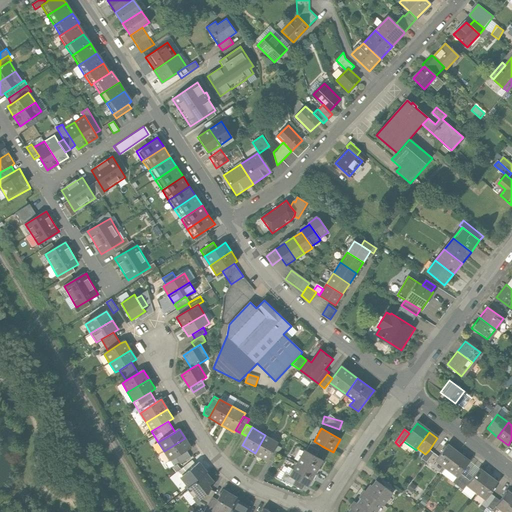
[(278,442),(265,435),(255,453),(267,460),(268,459),(273,450),(278,442)]
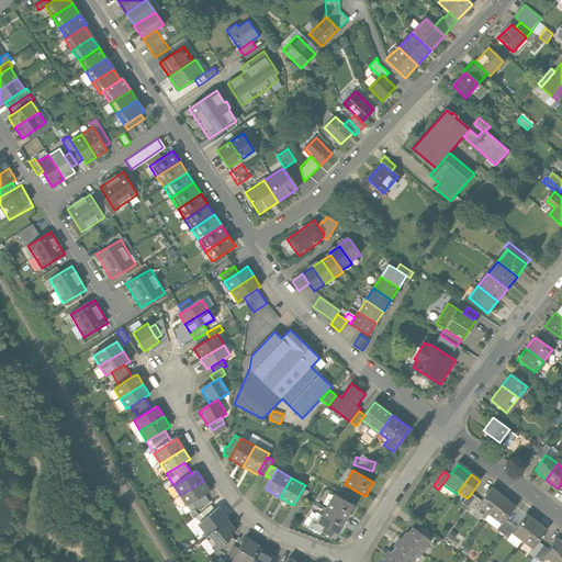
[(210,491),(203,481),(180,495),(186,505),(192,502),(204,494),(210,491)]
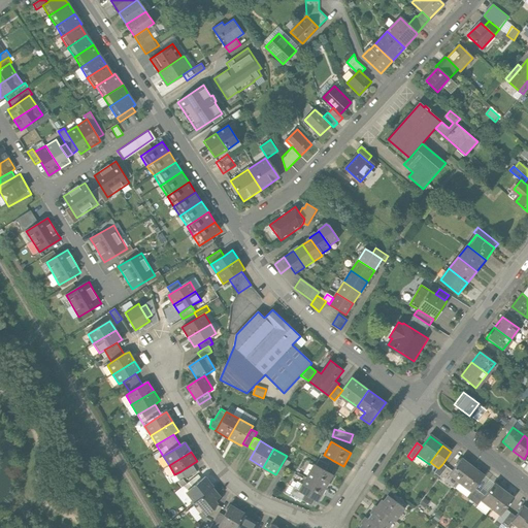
[(329,465),(332,460),(324,455),(322,454),(319,459),(329,465)]
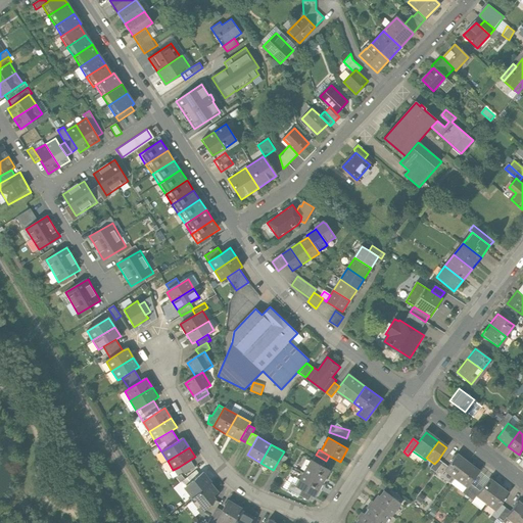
[(443,472),(455,480),(467,464),(456,456),(447,467),(443,472)]
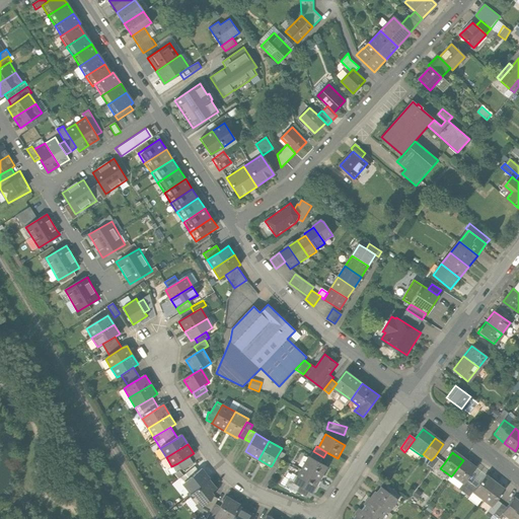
[(193,463),(189,456),(177,463),(182,470),(193,463)]
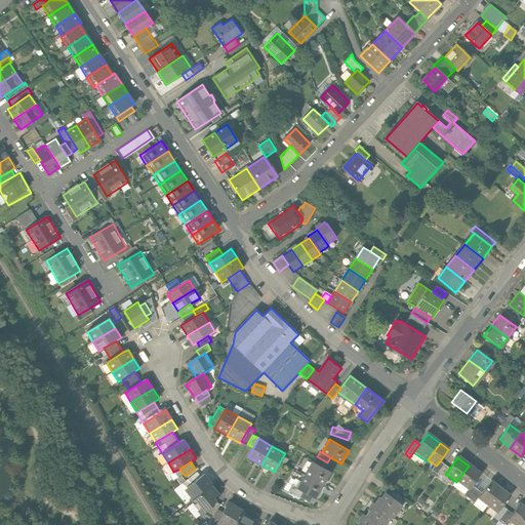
[(285,465),(280,461),(275,471),(280,474),(285,465)]
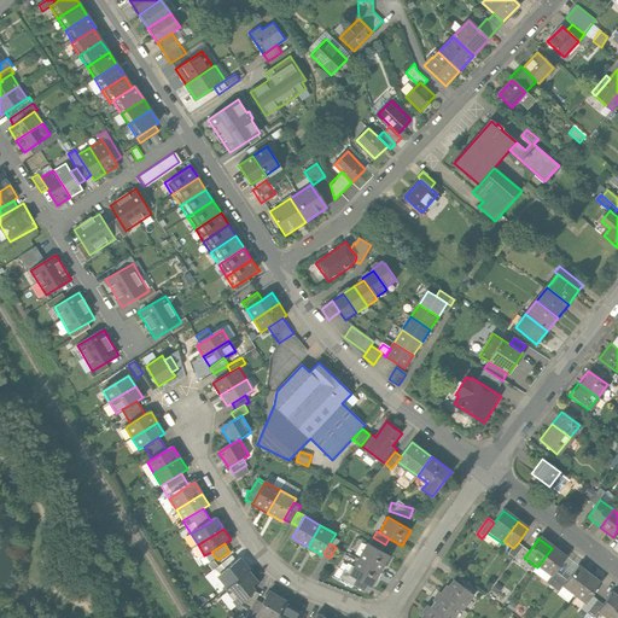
[(508,555),(513,559),(523,547),(518,543),(513,548),(508,555)]
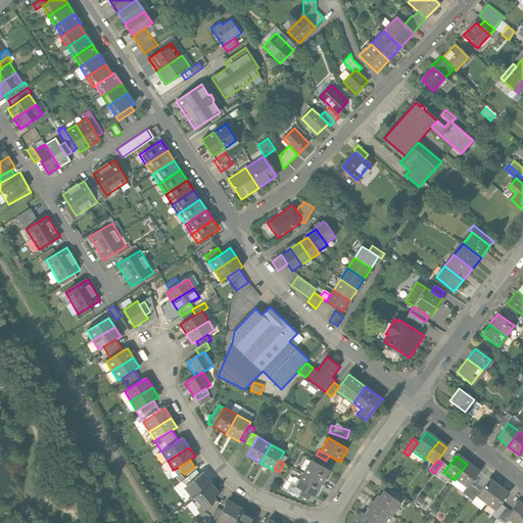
[(312,461),(303,474),(323,484),(330,471),(312,461)]
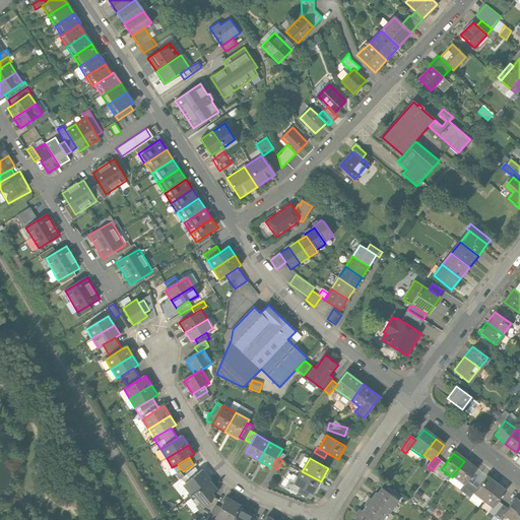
[(445,464),(440,460),(432,470),(437,474),(441,469),(445,464)]
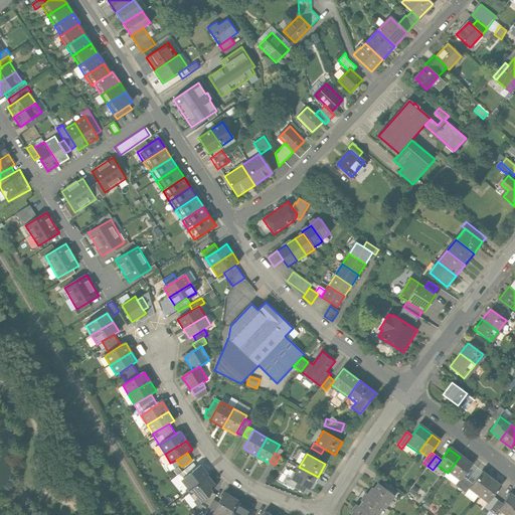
[(471,465),(460,457),(448,473),(459,481),(462,477),(471,465)]
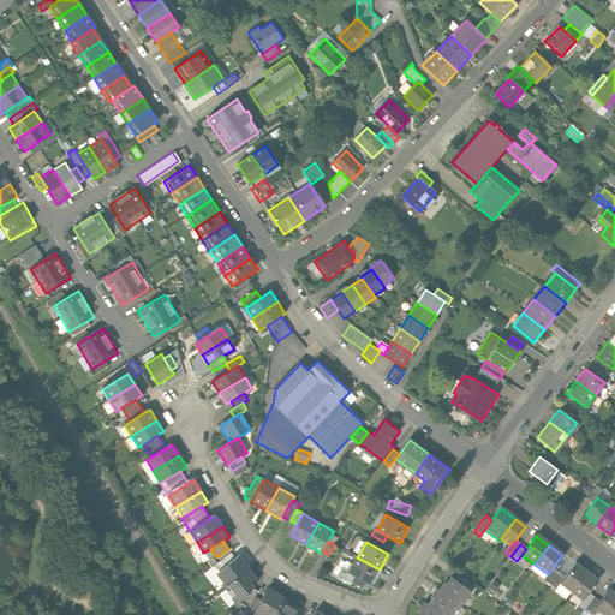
[(213,566),(218,572),(234,559),(231,553),(213,566)]
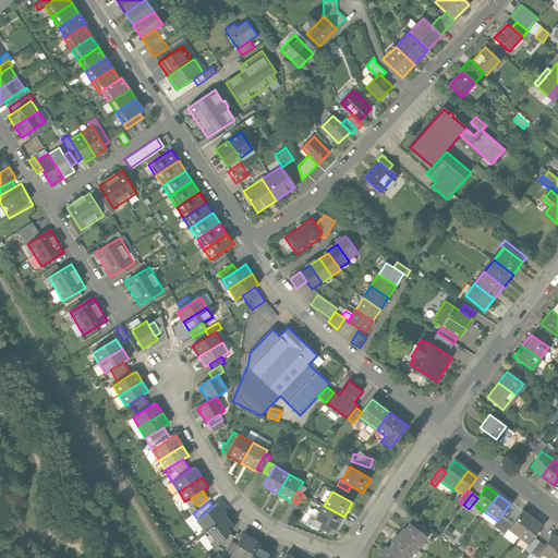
[(204,531),(223,516),(226,514),(217,504),(213,507),(197,519),(195,520),(204,531)]
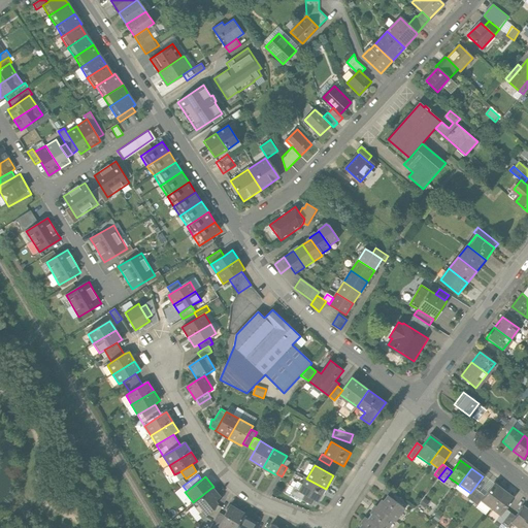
[(318,502),(326,489),(306,479),(300,490),(299,491),(305,495),(318,502)]
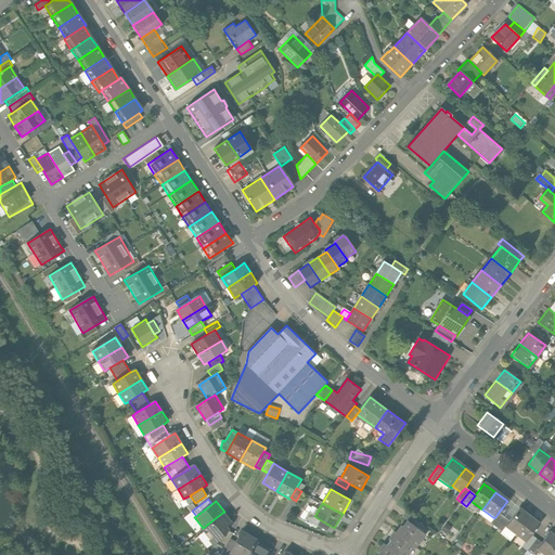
[(315,528),(321,520),(314,516),(315,515),(304,508),(298,518),(315,528)]
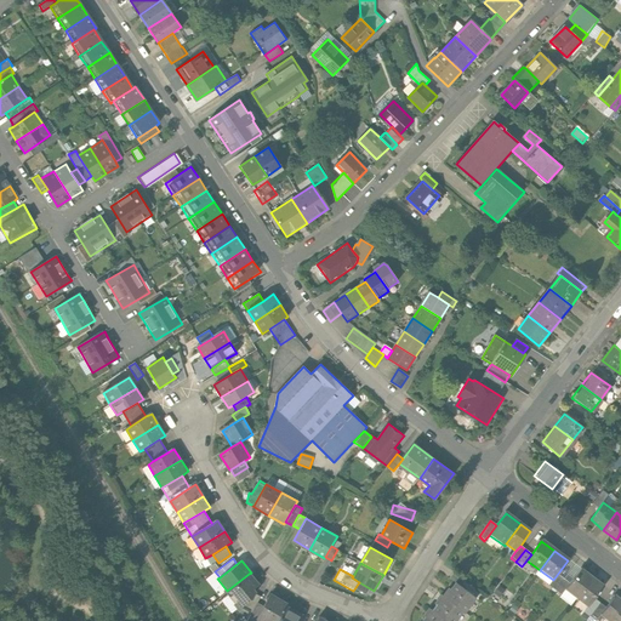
[(564,592),(575,600),(592,579),(580,570),(569,585),(564,592)]
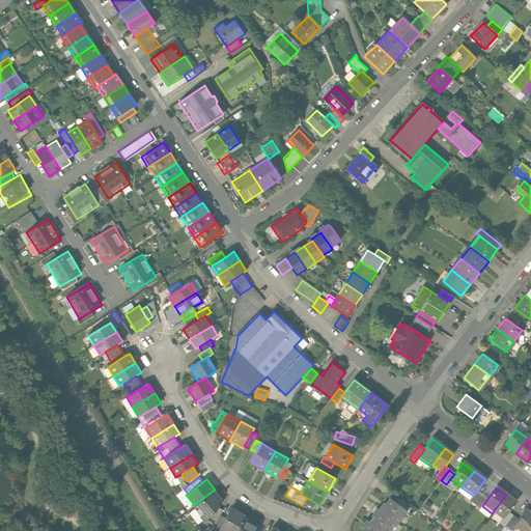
[(384,494),(390,499),(394,502),(398,497),(388,490),(384,494)]
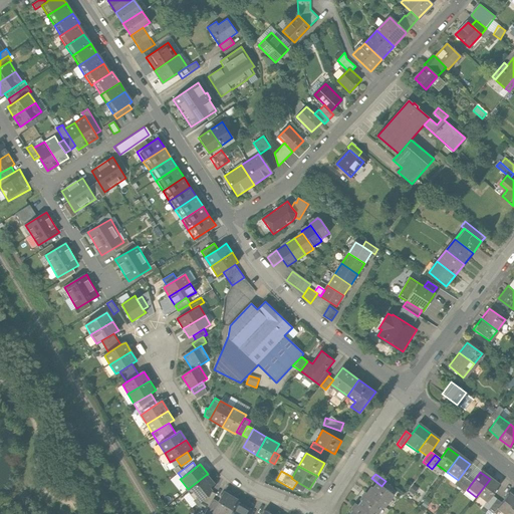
[(213,484),(206,475),(188,489),(187,491),(188,493),(184,496),(189,502),(193,499),(197,504),(198,503),(208,495),(210,491),(208,488),(213,484)]
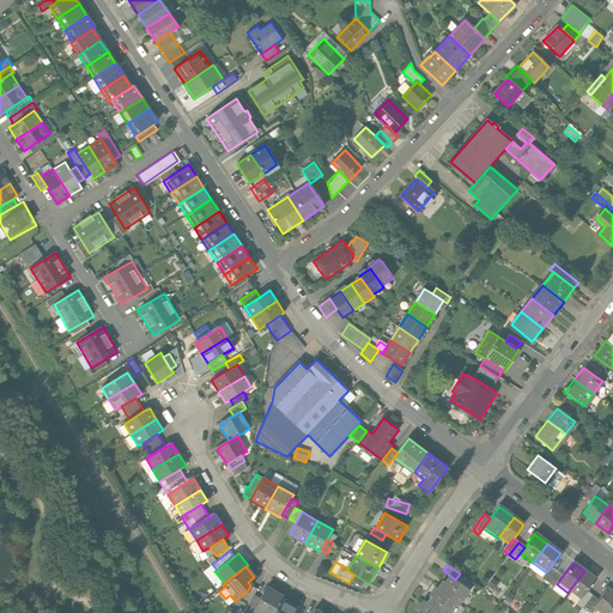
[(541,578),(548,584),(557,572),(550,568),(546,572),(541,578)]
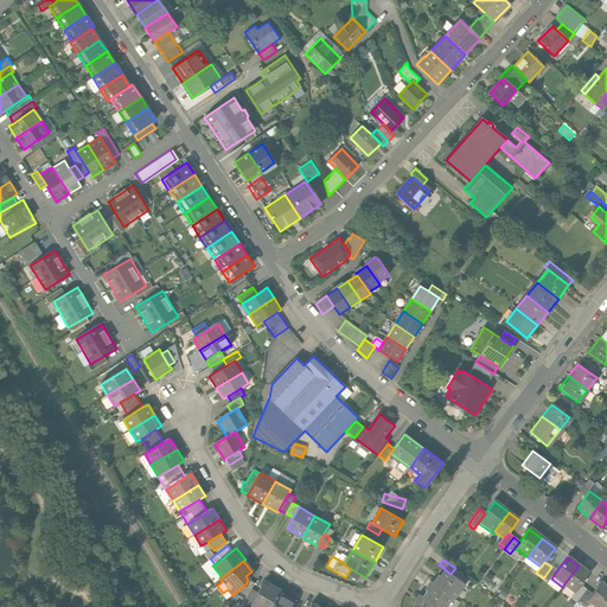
[(589,574),(579,566),(562,587),(574,595),(581,586),(589,574)]
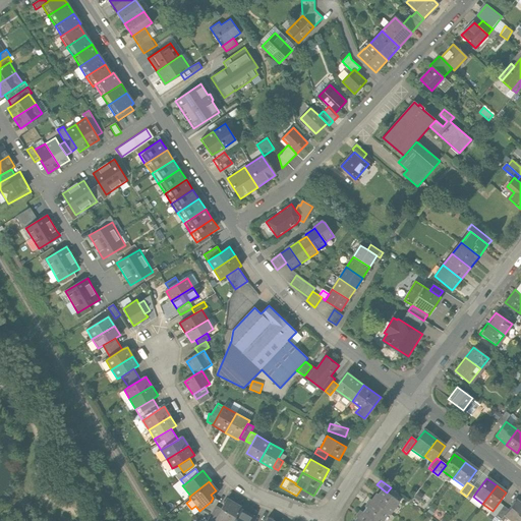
[(477,490),(473,486),(466,497),(471,500),(473,497),(477,490)]
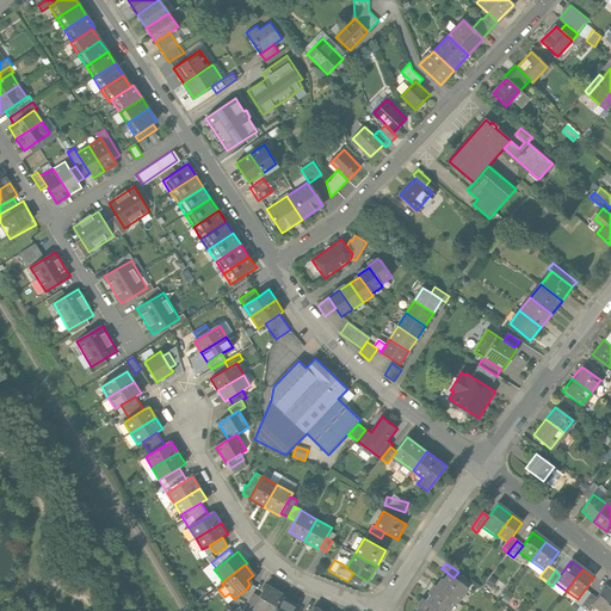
[(442,578),(436,586),(456,602),(457,603),(468,588),(454,578),(449,574),(444,579),(442,578)]
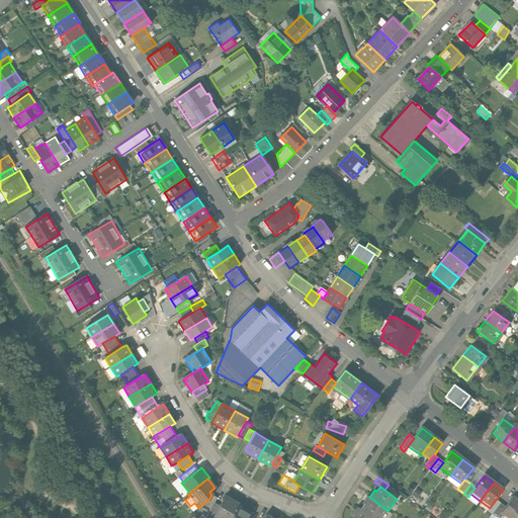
[(420,493),(416,490),(412,495),(416,499),(420,493)]
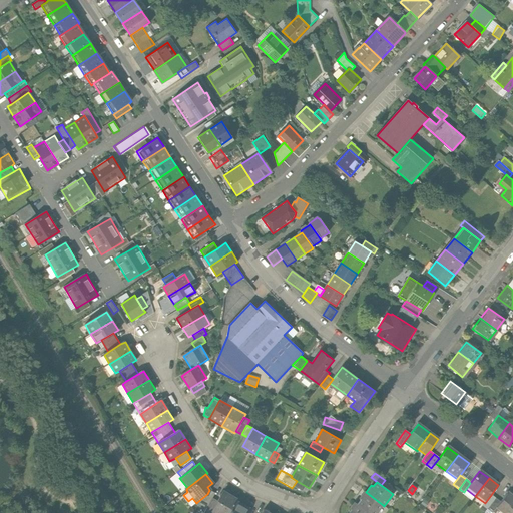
[(197,502),(206,508),(212,499),(214,493),(209,490),(207,494),(197,502)]
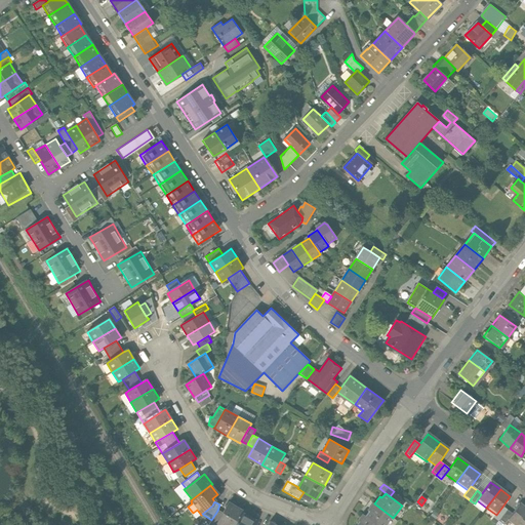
[(217,523),(220,524),(235,524),(242,513),(243,511),(229,502),(223,514),(217,523)]
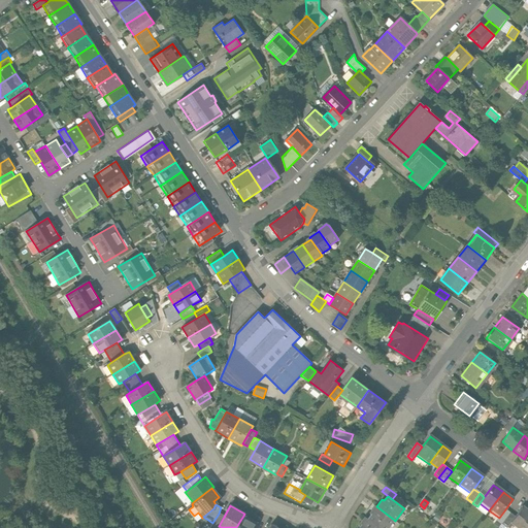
[(371,514),(367,519),(378,527),(387,527),(394,520),(376,506),(375,505),(369,513),(371,514)]
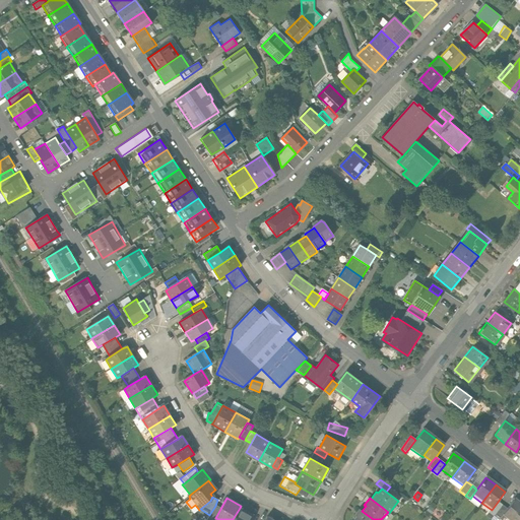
[(502,517),(506,519),(519,519),(519,503),(515,499),(507,509),(502,517)]
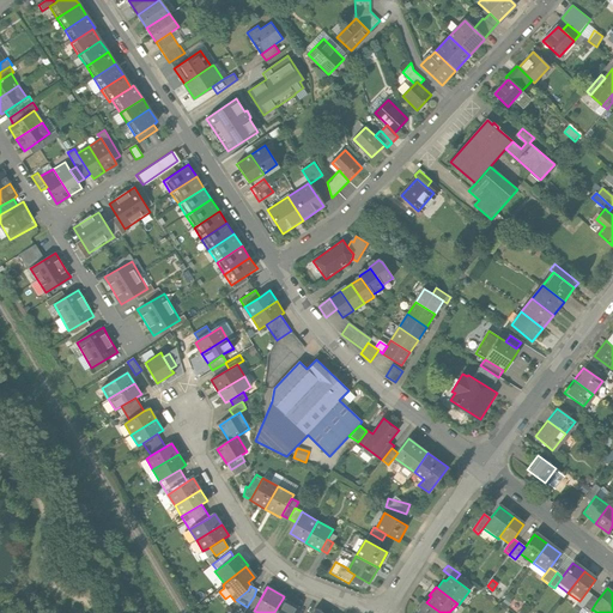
[(576,605),(582,610),(592,596),(587,592),(580,601),(576,605)]
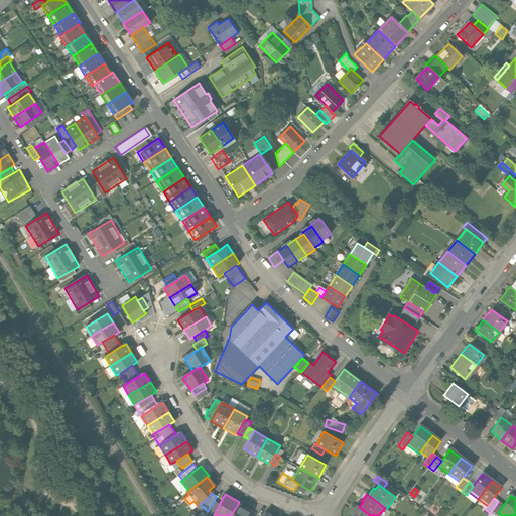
[(219,505),(214,502),(208,511),(205,515),(213,515),(214,514),(219,505)]
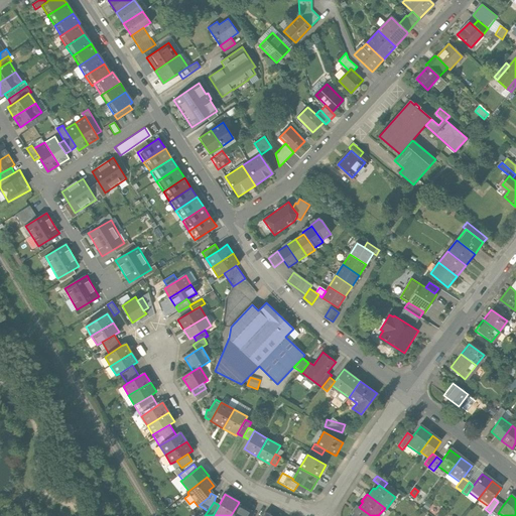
[(503,505),(498,502),(490,513),(493,515),(495,515),(498,513),(503,505)]
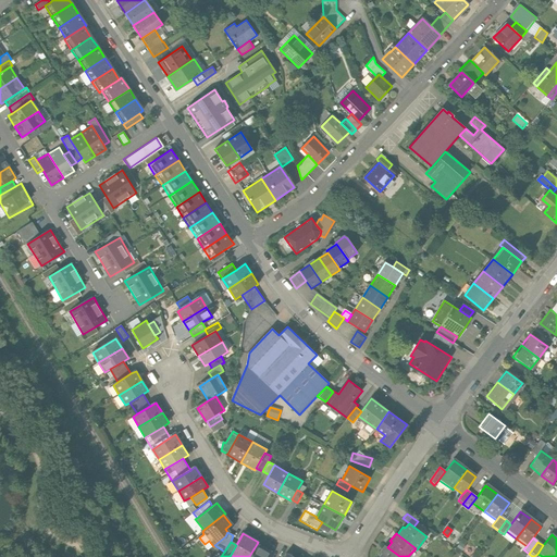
[(269,556),(272,553),(257,544),(249,556),(269,556)]
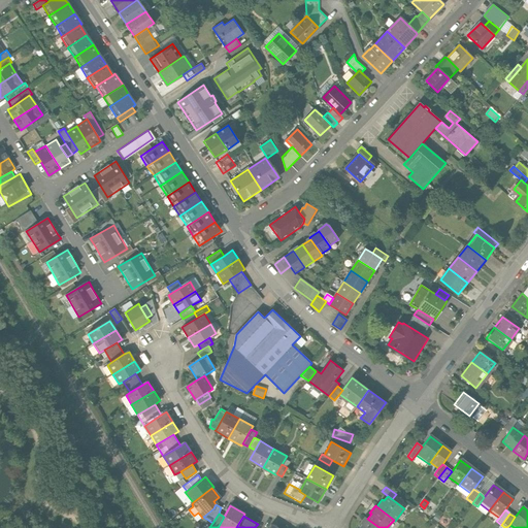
[(378,527),(367,519),(365,517),(360,523),(362,524),(358,527),(378,527)]
